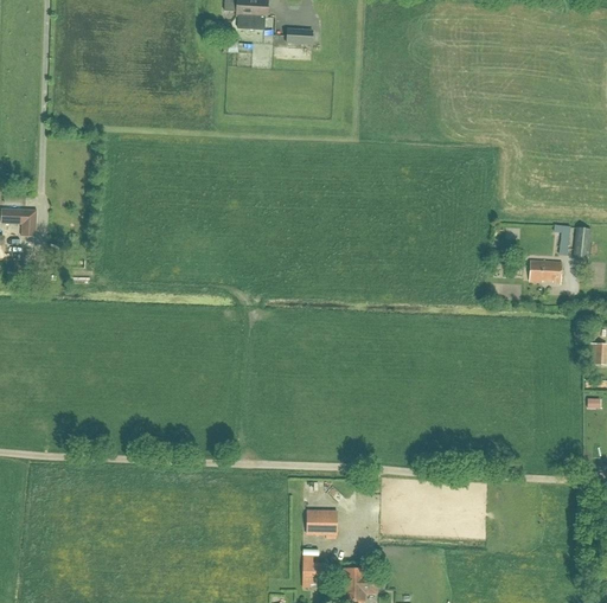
[(237,0),(236,13),(236,14),(238,14),(238,26),(264,27),(266,15),(267,15),(268,0),(237,0)]
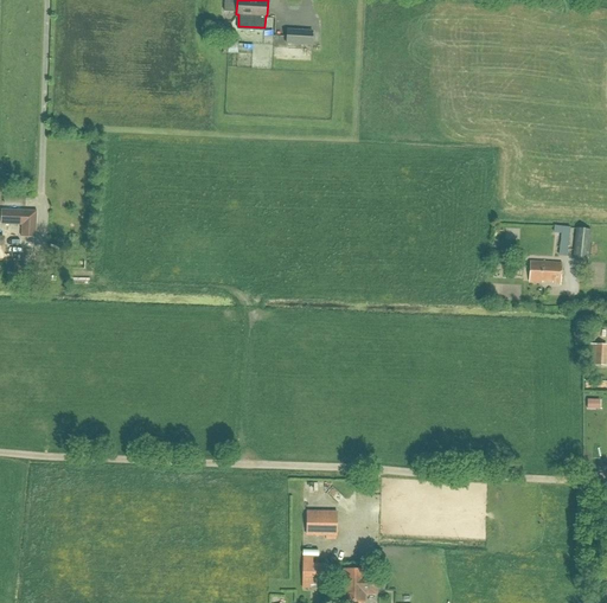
[(312,29),(287,27),(286,40),(311,42),(312,29)]
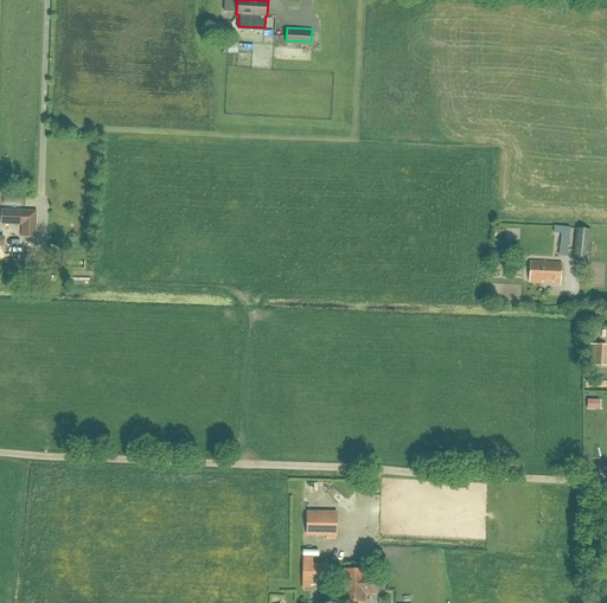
[(223,42),(223,50),(237,50),(237,38),(228,38),(228,42),(223,42)]
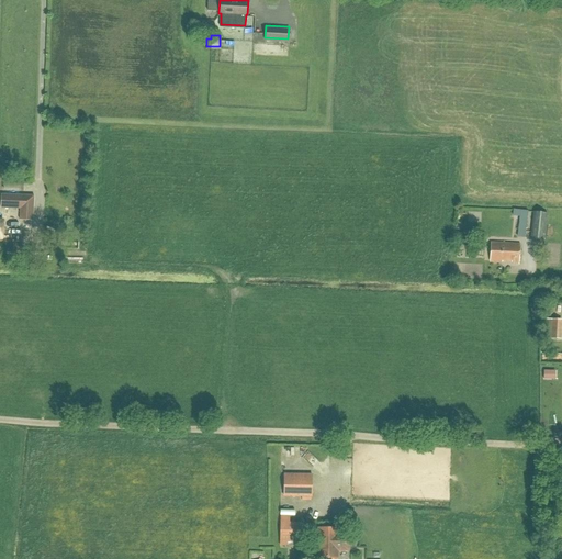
[(2,192),(1,205),(21,207),(20,217),(33,217),(34,193),(2,192)]
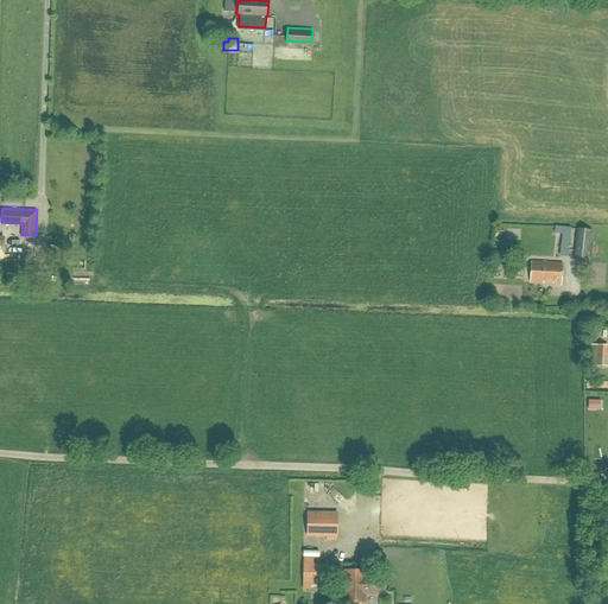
[(574,255),(588,258),(590,228),(576,226),(574,255)]
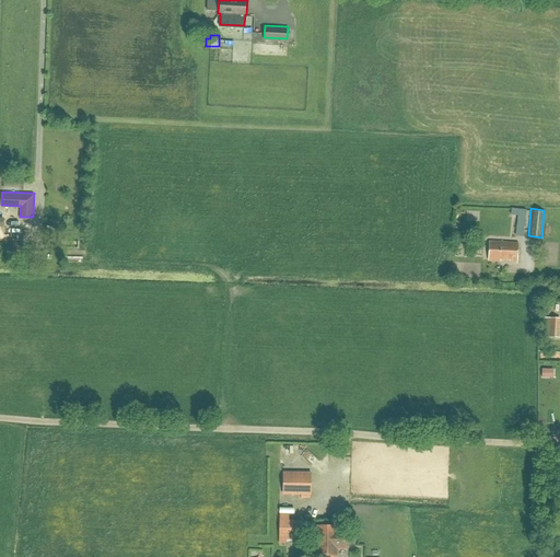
[(518,241),(489,239),(488,257),(500,258),(500,256),(510,257),(510,258),(517,259),(518,241)]
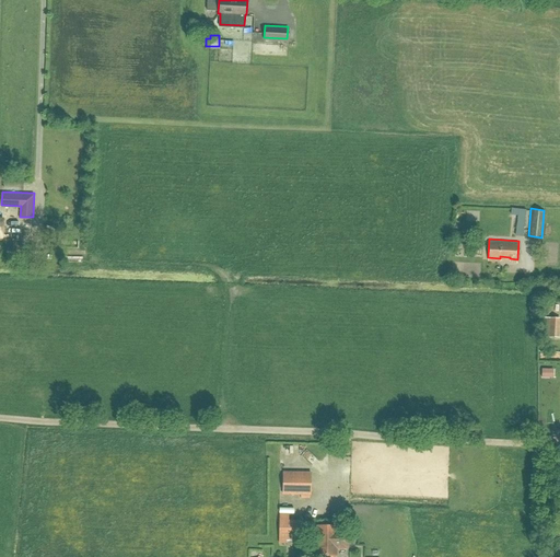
[(557,335),(557,316),(541,315),(540,334),(557,335)]
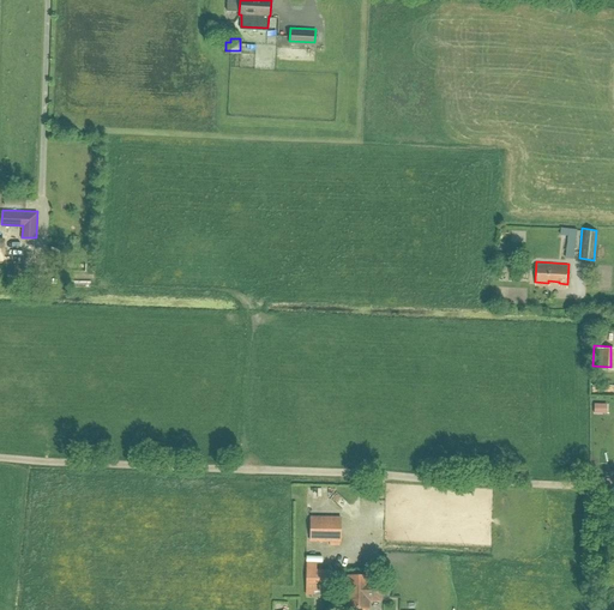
[(311,514),(309,537),(339,538),(341,514),(311,514)]
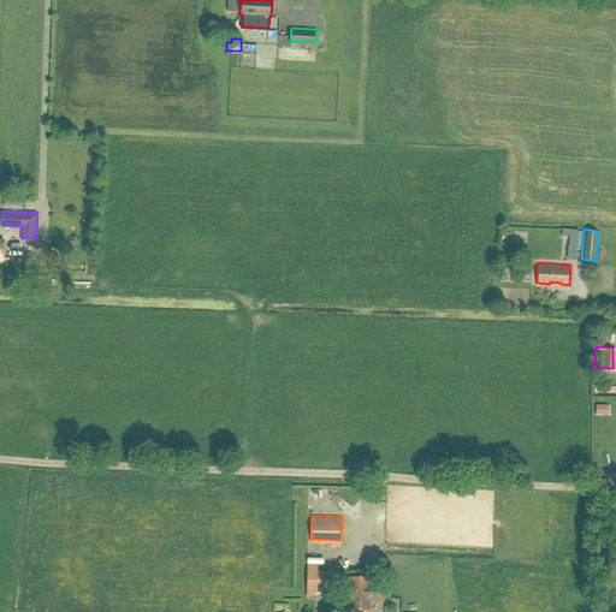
[(307,582),(332,582),(332,574),(320,574),(315,569),(315,563),(307,563),(307,582)]
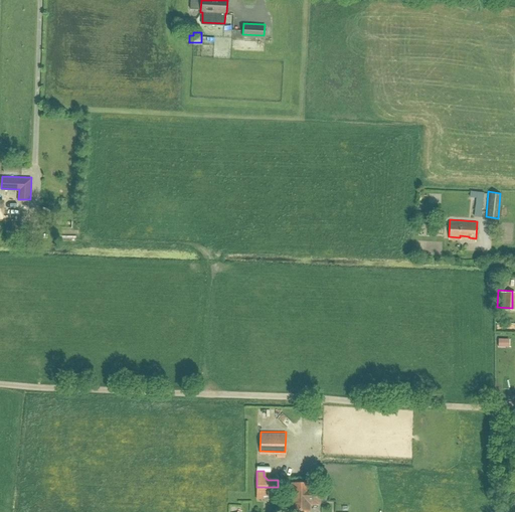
[(292,482),(292,508),(297,509),(297,511),(302,511),(306,511),(306,509),(309,509),(309,501),(318,501),(318,491),(309,491),(309,482),(292,482)]
